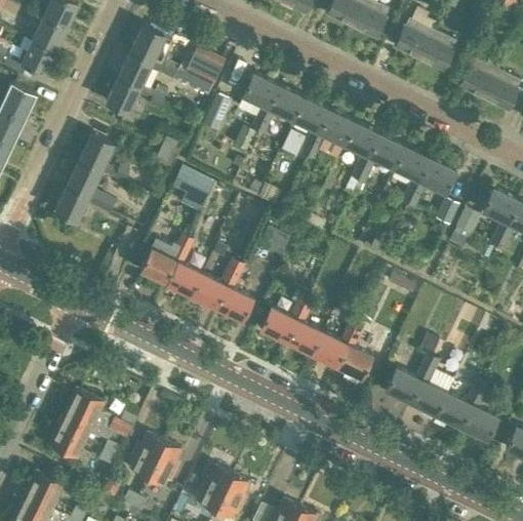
[(7,2),(2,0),(0,0),(0,10),(10,14),(14,4),(7,2)]
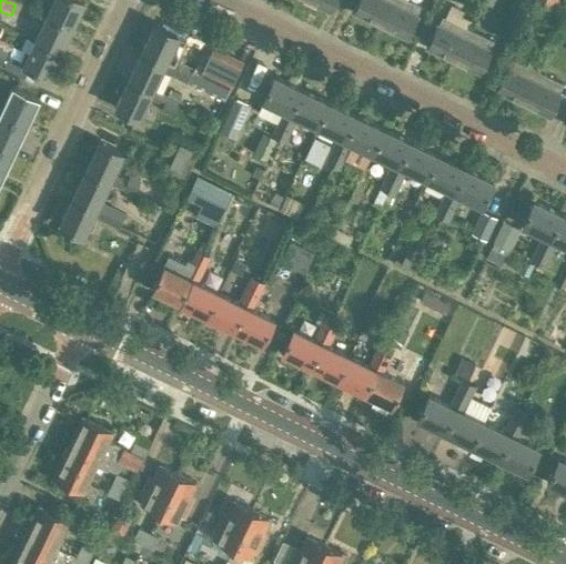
[(72,0),(57,0),(48,20),(73,32),(86,7),(72,0)]
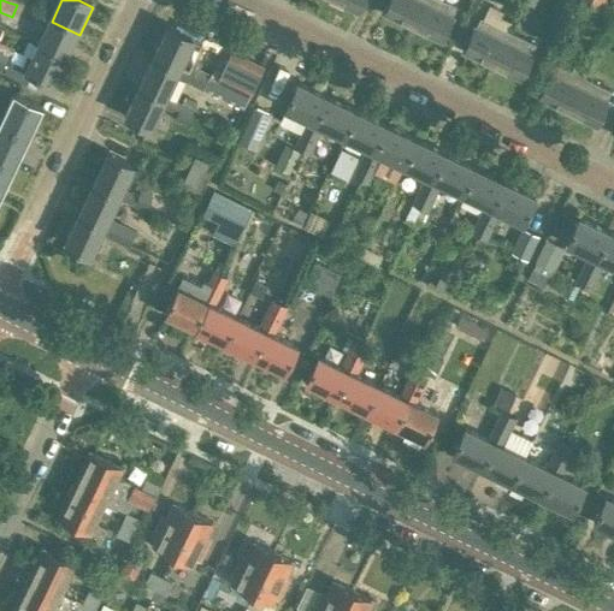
[(331,0),(331,1),(360,16),(367,0),(331,0)]
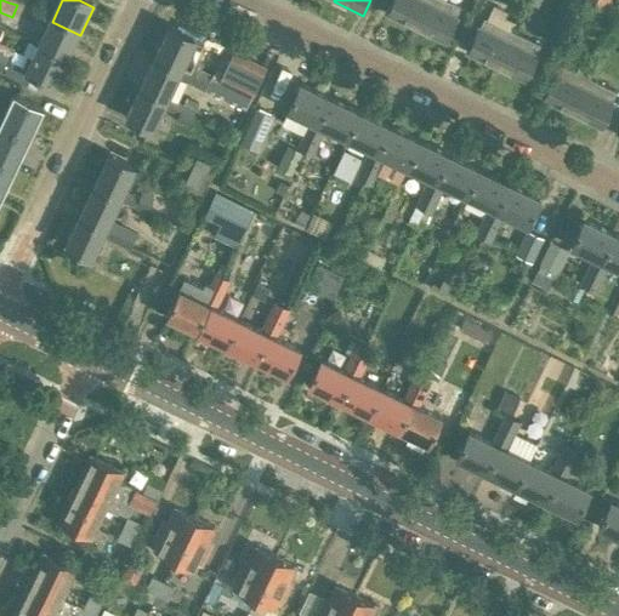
[(418,32),(431,0),(397,0),(388,17),(418,32)]
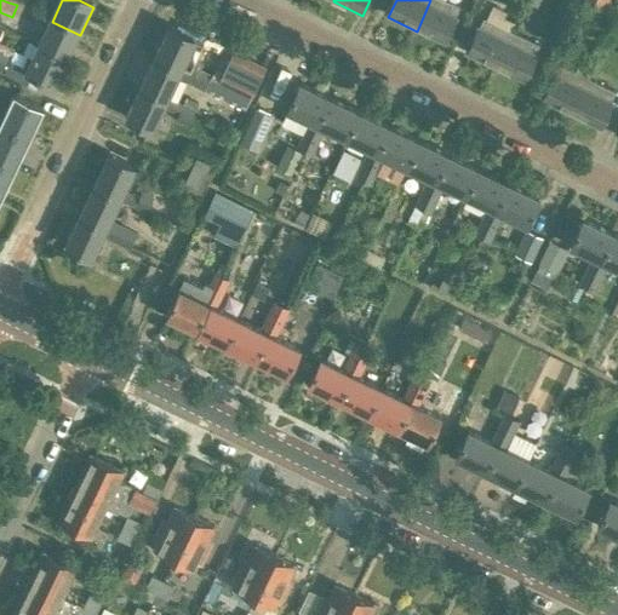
[(439,0),(430,0),(417,32),(446,46),(457,22),(455,21),(459,12),(445,5),(446,3),(439,0)]
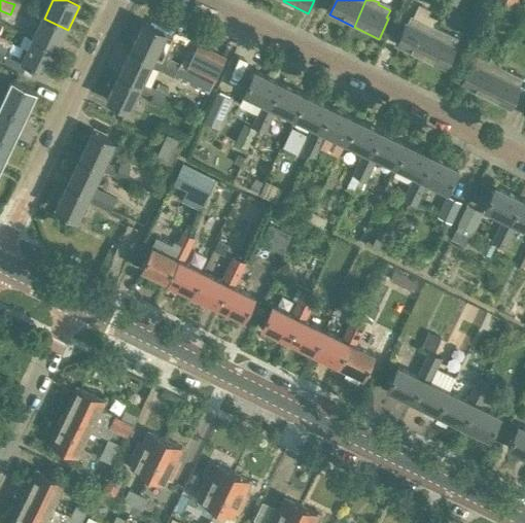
[(461,0),(451,0),(448,7),(456,10),(461,0)]
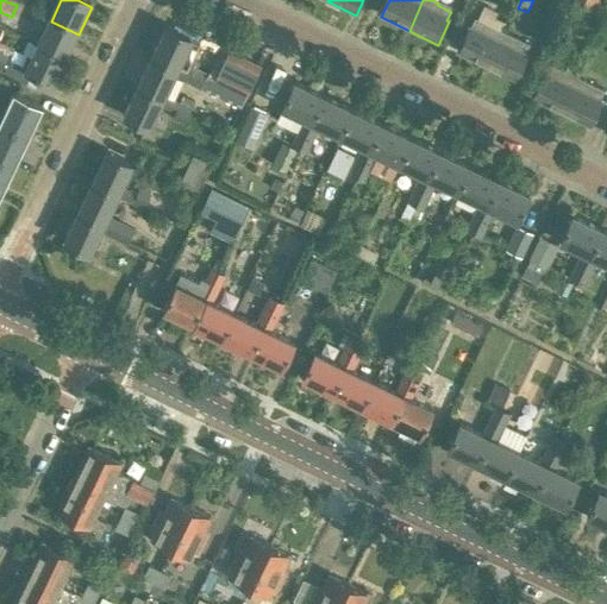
[(601,6),(588,0),(571,0),(569,7),(594,20),(601,6)]
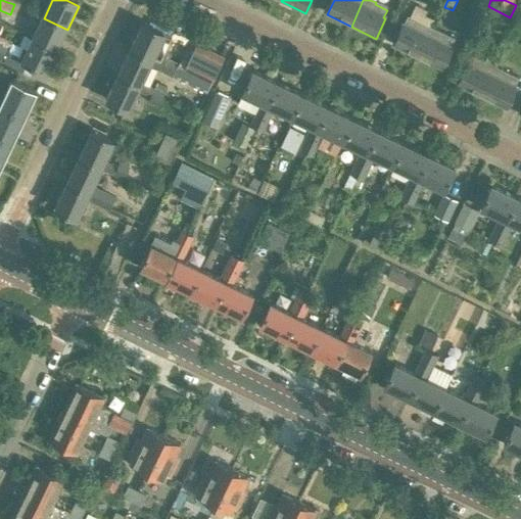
[(67,30),(44,18),(34,41),(57,52),(67,30)]
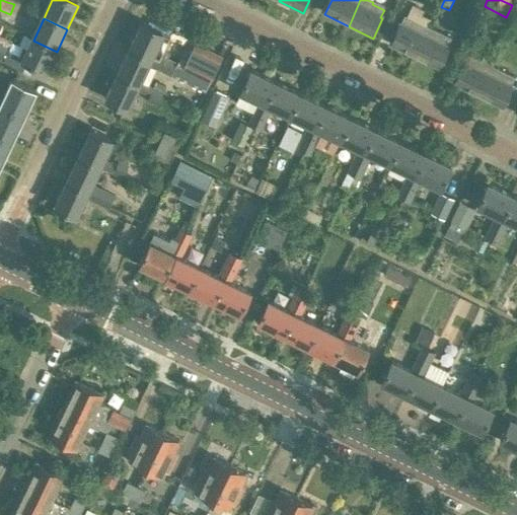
[(417,59),(430,29),(421,25),(419,27),(407,21),(403,27),(401,27),(392,47),(417,59)]
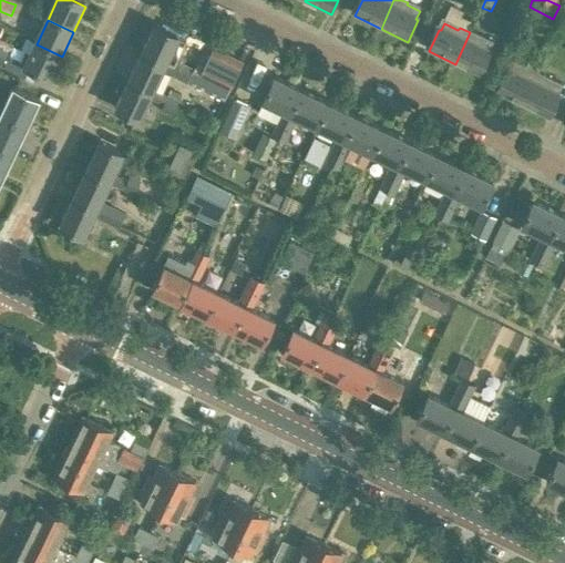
[(155,29),(143,55),(166,67),(171,69),(167,74),(177,79),(183,68),(184,68),(186,63),(180,60),(187,43),(155,29)]
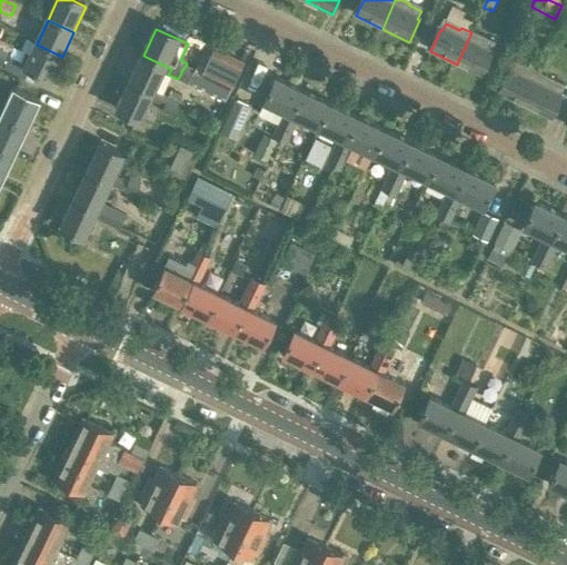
[(471,32),(457,65),(483,77),(493,56),(491,56),(496,47),(481,40),(483,38),(471,32)]
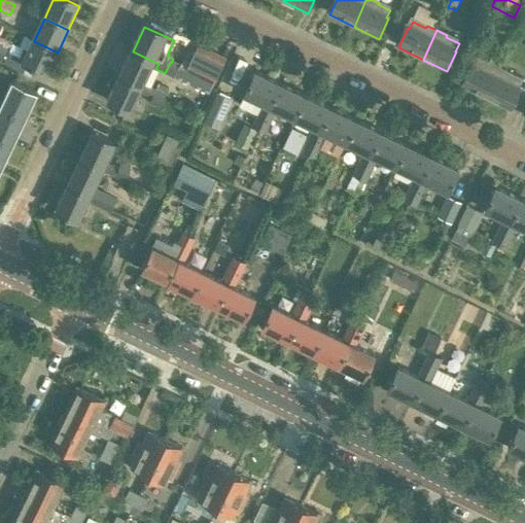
[(58,53),(34,41),(23,65),(46,76),(58,53)]
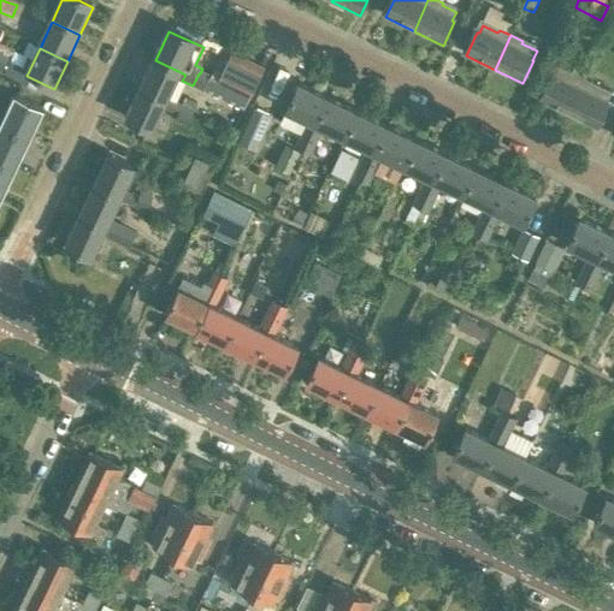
[(0,72),(5,75),(12,59),(0,53),(0,72)]
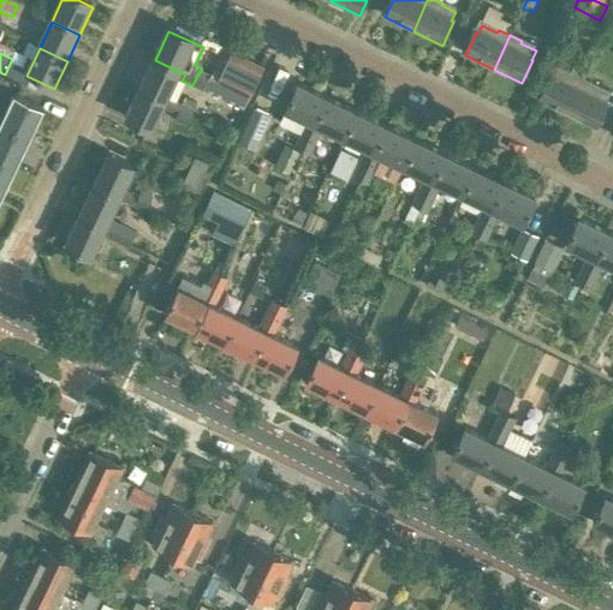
[(232,54),(218,84),(251,100),(266,71),(232,54)]
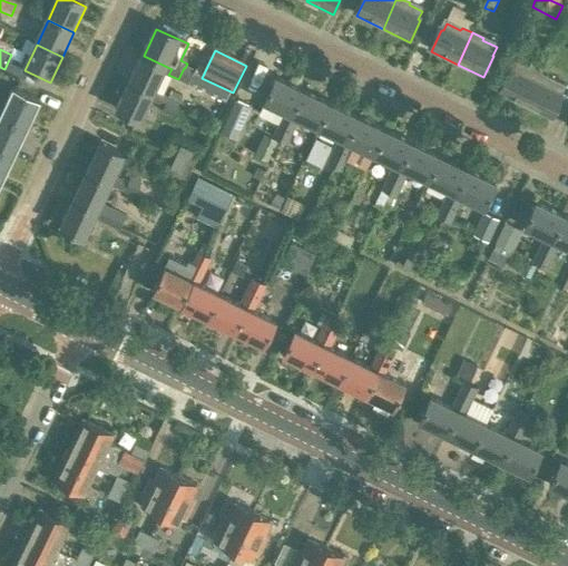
[(143,57),(130,85),(154,96),(155,94),(165,72),(168,75),(172,69),(167,67),(144,56),(143,57)]
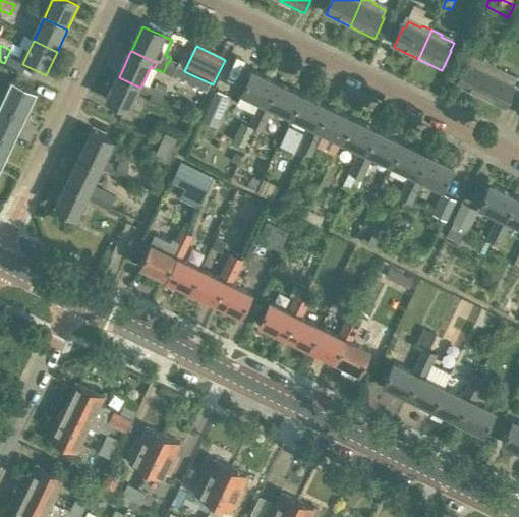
[(481,99),(495,70),(498,63),(487,58),(483,66),(471,60),(468,68),(466,67),(457,87),(481,99)]
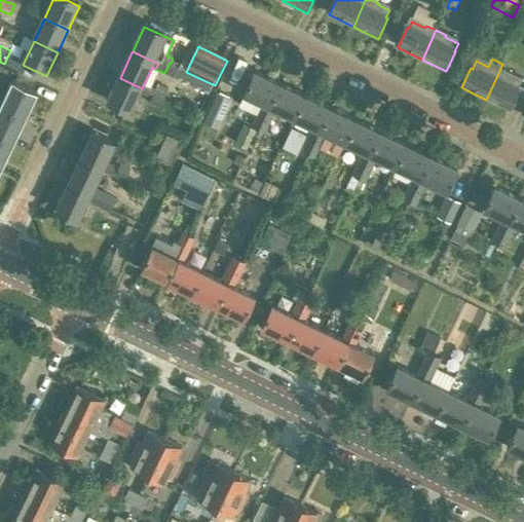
[(170,63),(164,73),(176,78),(177,76),(178,74),(180,69),(181,68),(171,63),(170,63)]
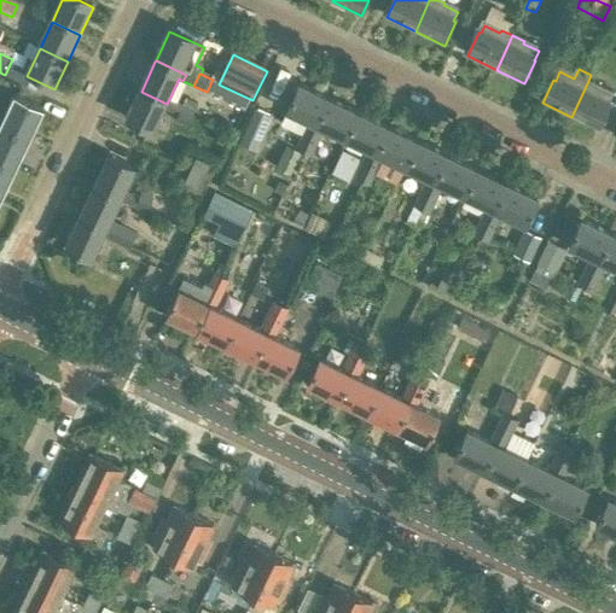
[(211,81),(209,87),(208,89),(248,110),(253,100),(219,85),(211,81)]
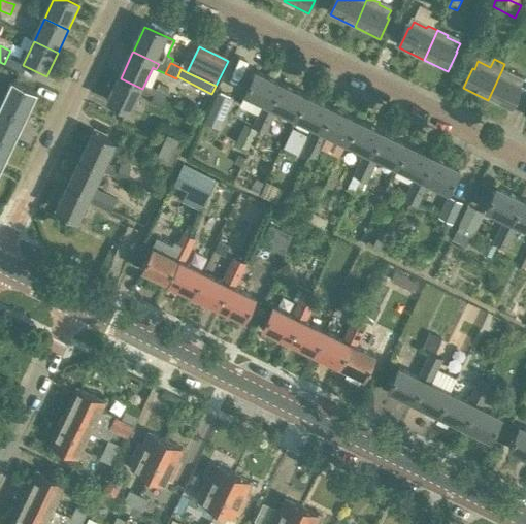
[(501,71),(488,100),(513,111),(522,92),(520,91),(524,83),(512,76),(512,75),(501,71)]
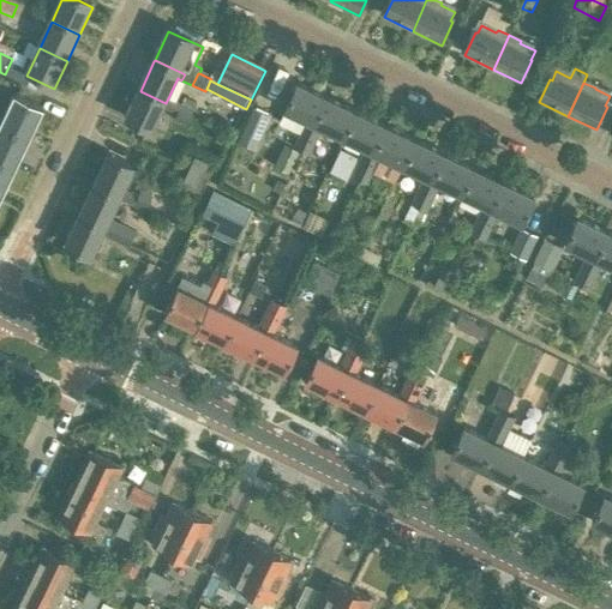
[(328,102),(298,88),(285,113),(310,125),(307,130),(313,132),(328,102)]
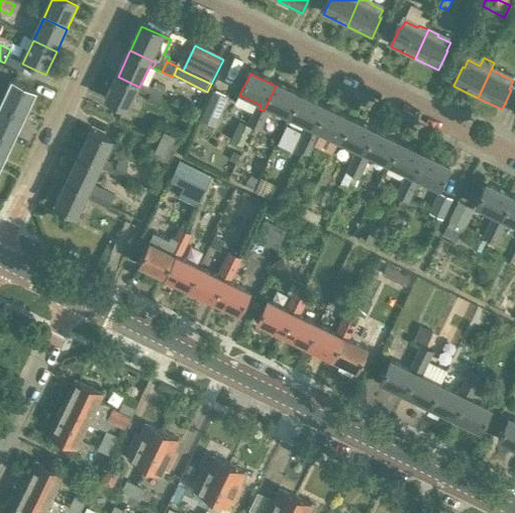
[(139,87),(118,77),(106,102),(127,112),(136,93),(139,87)]
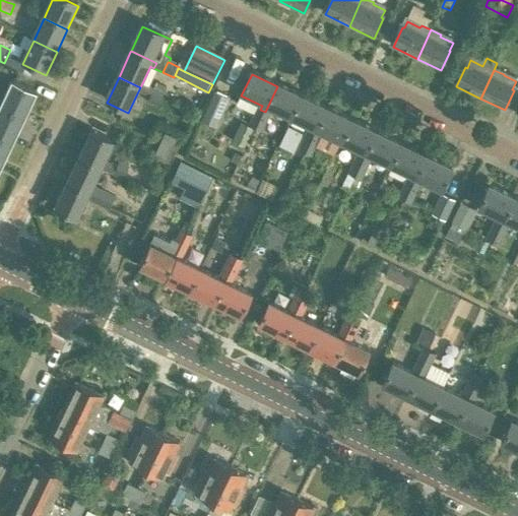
[(1,108),(24,119),(37,93),(13,82),(1,108)]
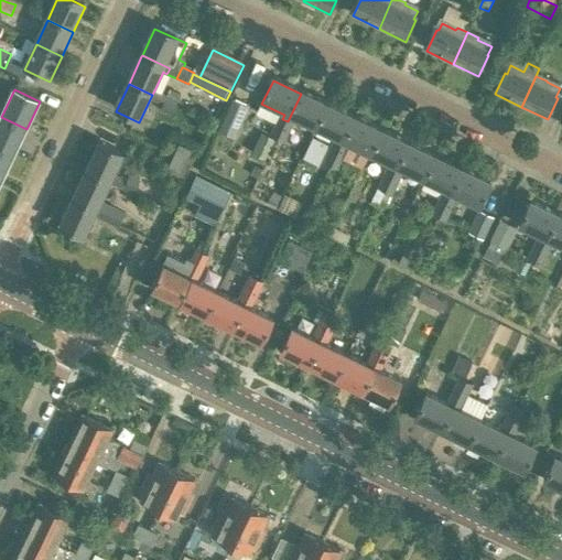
[(153,93),(152,95),(149,101),(163,108),(160,114),(171,119),(179,105),(154,93),(153,94),(153,93)]
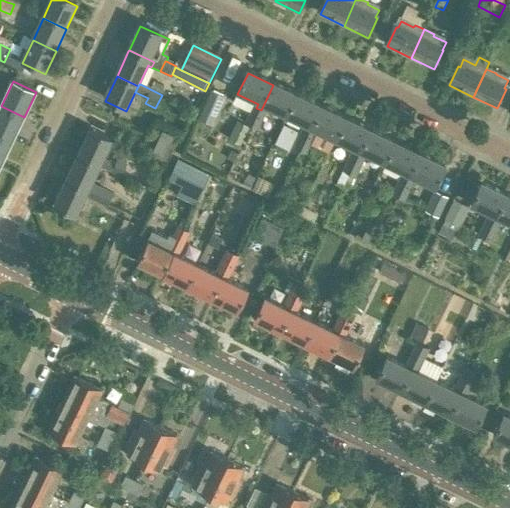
[(273,85),(261,110),(266,113),(268,109),(288,118),(298,97),(273,85)]
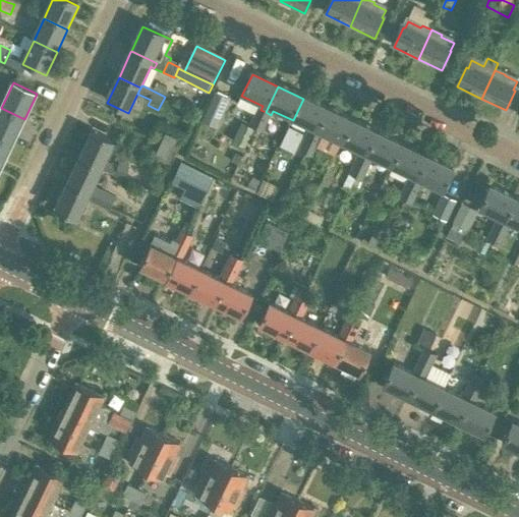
[(218,130),(231,101),(217,95),(204,123),(218,130)]
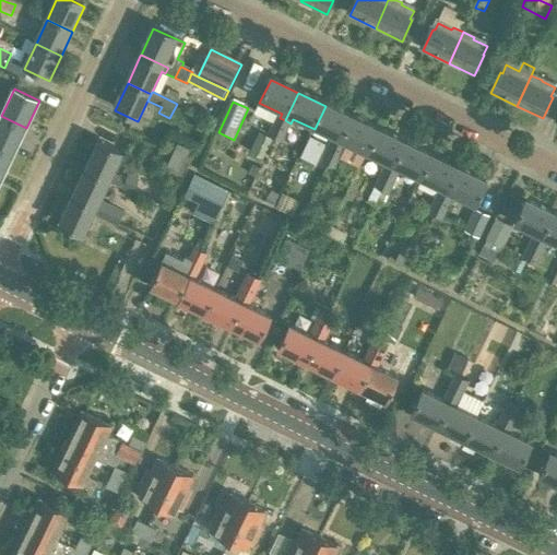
[(352,118),(326,106),(315,129),(335,139),(333,143),(339,146),(352,118)]
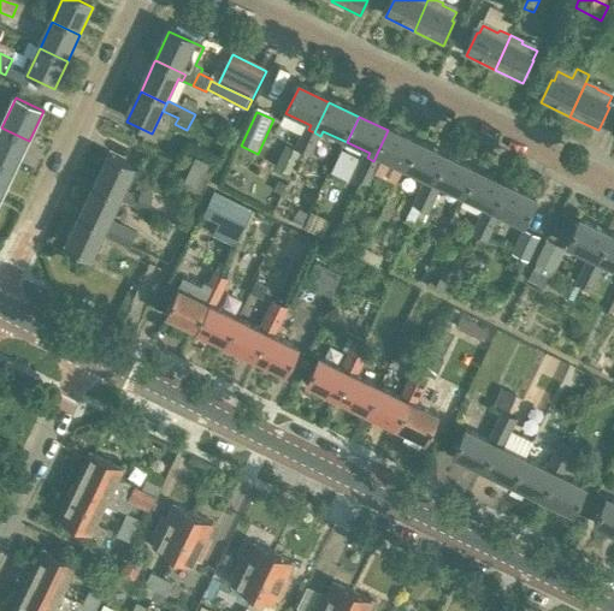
[(29,141),(1,128),(0,130),(0,164),(15,171),(29,141)]
